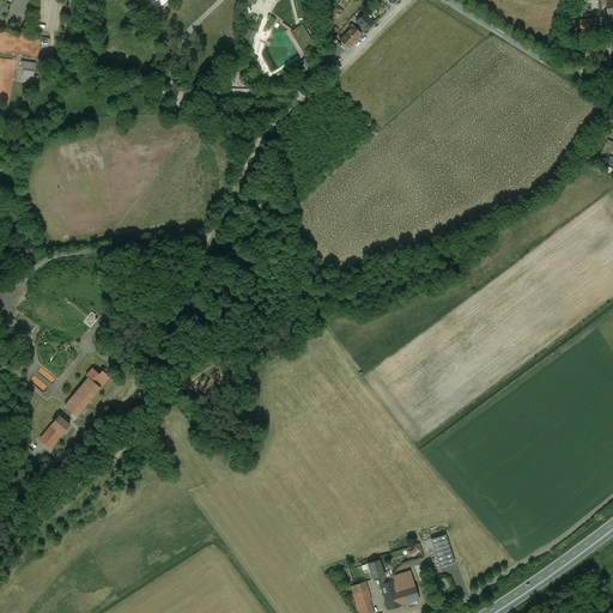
[(146,0),(156,11),(169,0),(146,0)]
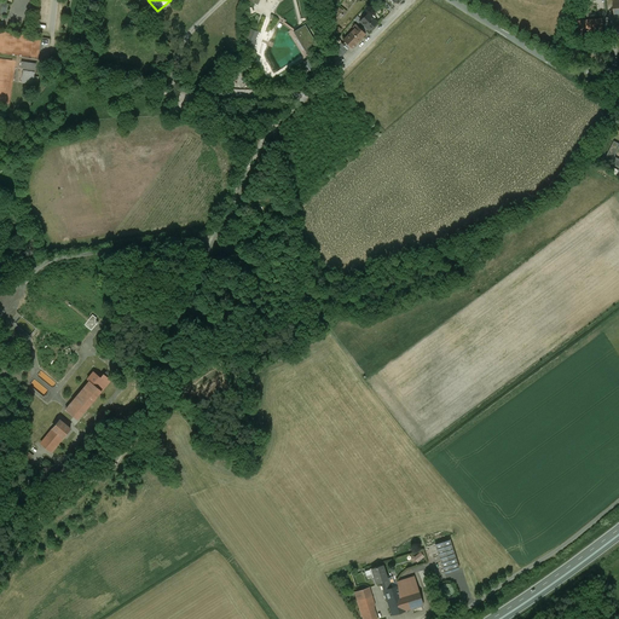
[(362,21),(360,22),(369,29),(370,30),(377,23),(374,19),(371,17),(368,13),(362,21)]
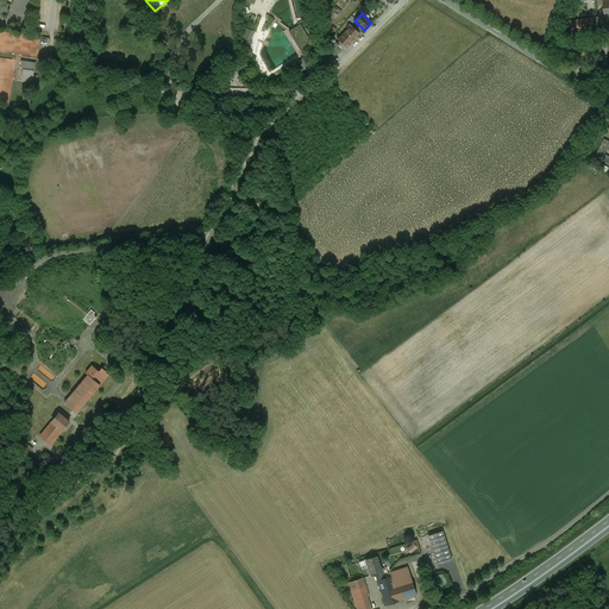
[(349,19),(356,27),(360,31),(363,29),(355,22),(356,20),(352,16),(349,19)]
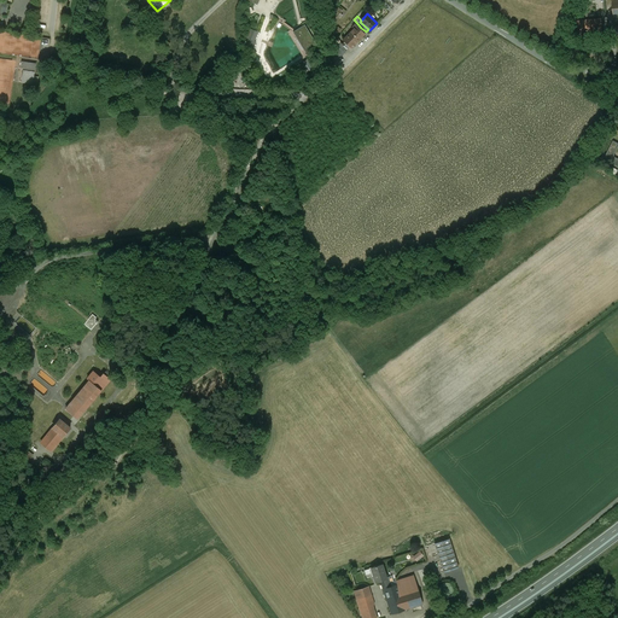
[(601,19),(577,22),(578,34),(602,31),(601,19)]
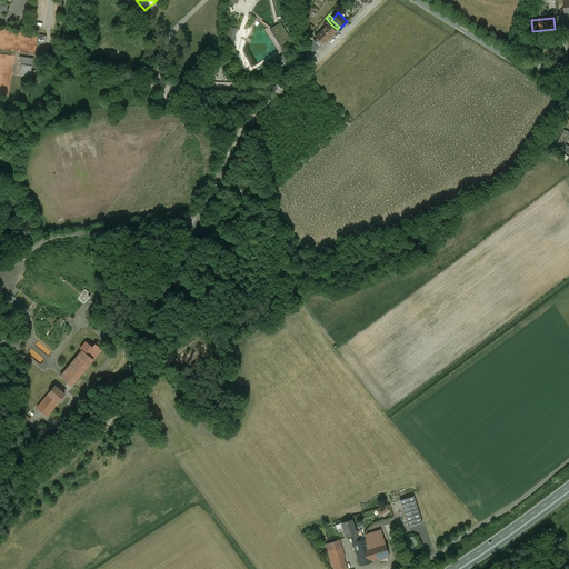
[(280,23),(270,29),(273,35),(282,47),(291,41),(280,23)]
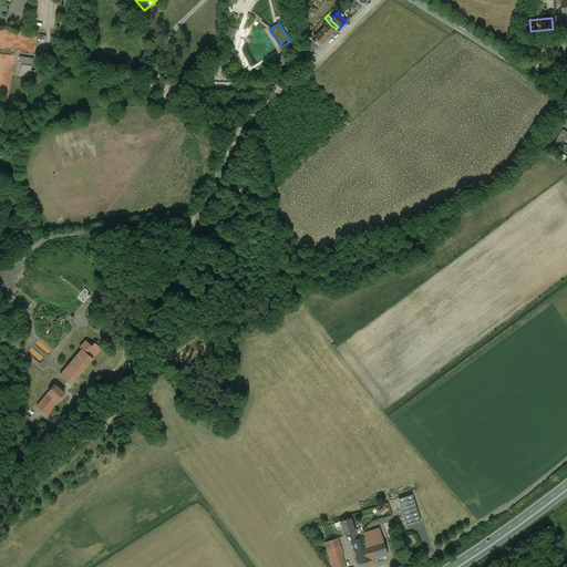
[(323,24),(325,27),(315,37),(322,44),(334,31),(330,27),(326,23),(323,24)]
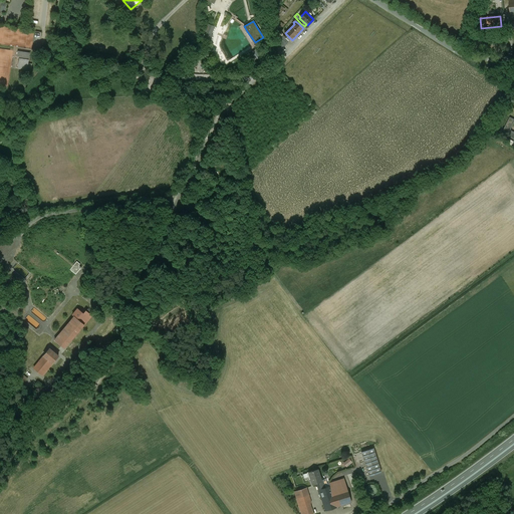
[(289,41),(283,35),(278,39),(280,49),(289,41)]
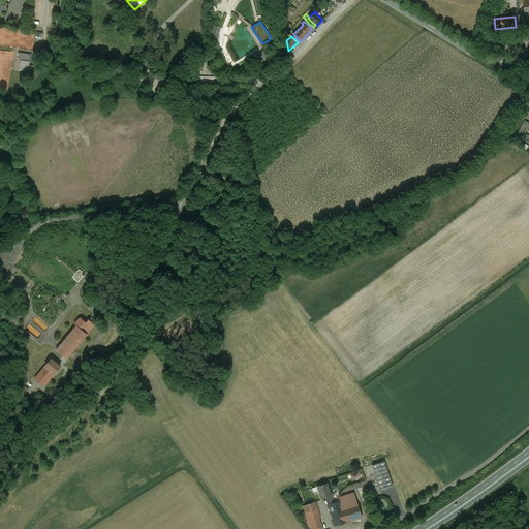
[(263,51),(253,58),(258,65),(269,58),(263,51)]
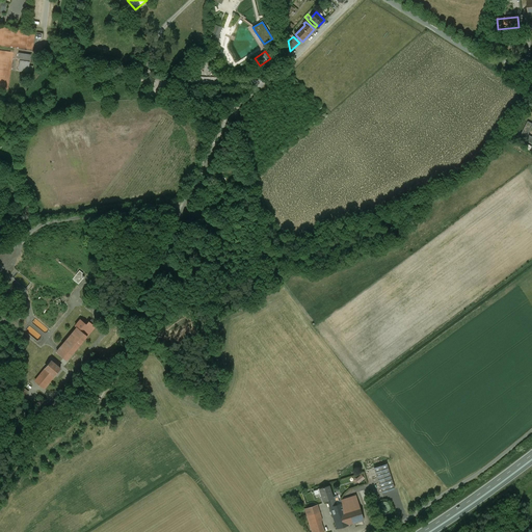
[(30,55),(18,53),(18,58),(20,58),(19,64),(24,65),(23,68),(28,69),(29,65),(30,55)]
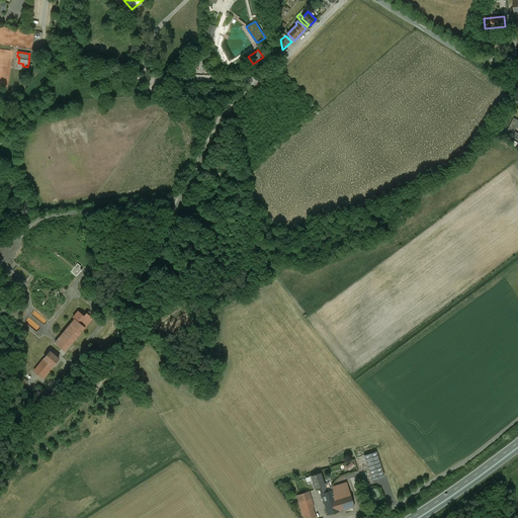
[(199,54),(193,57),(195,63),(202,59),(199,54)]
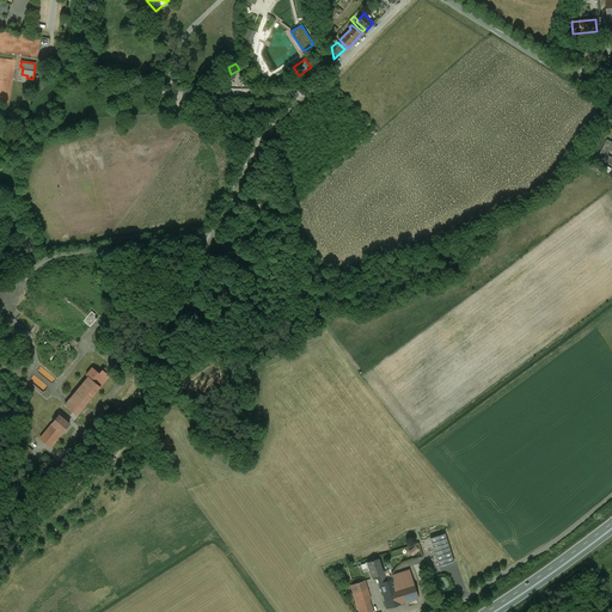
[(96,117),(98,127),(121,122),(118,112),(96,117)]
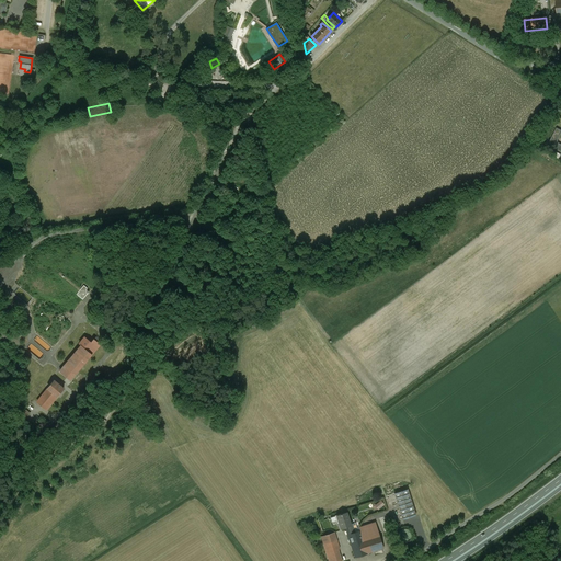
[(560,133),(560,129),(557,128),(548,145),(549,146),(560,151),(560,144),(558,142),(558,140),(560,133)]
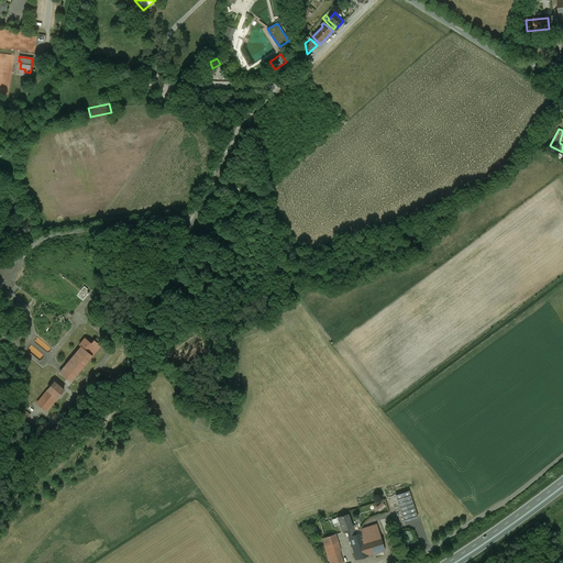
[(88,289),(84,286),(77,295),(83,300),(89,293),(87,290),(88,289)]
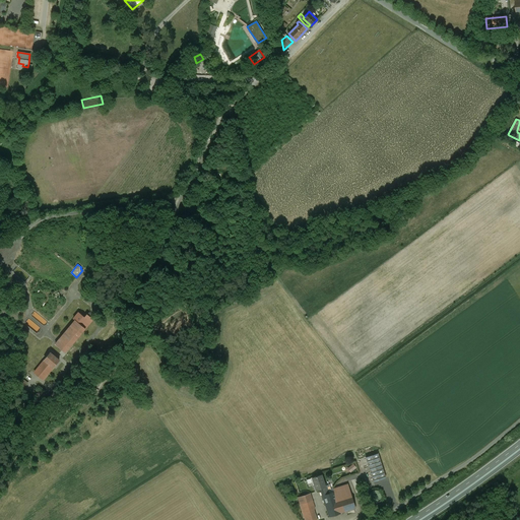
[(87,314),(84,317),(79,312),(73,319),(75,320),(85,328),(93,319),(87,314)]
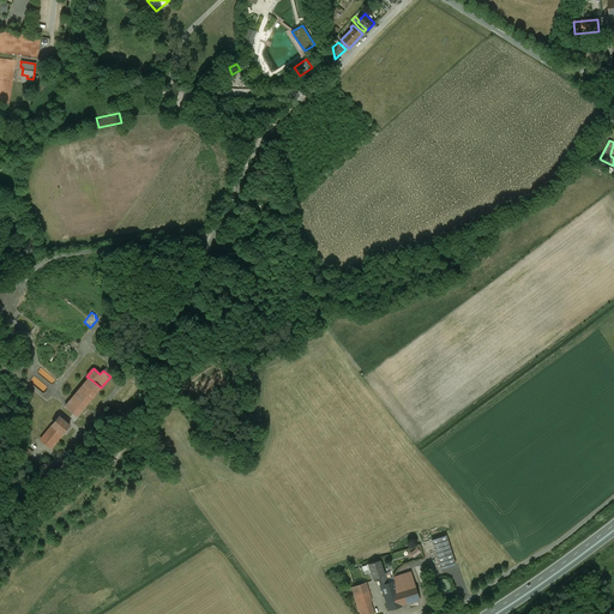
[(70,401),(65,405),(66,407),(77,416),(101,387),(89,378),(70,401)]
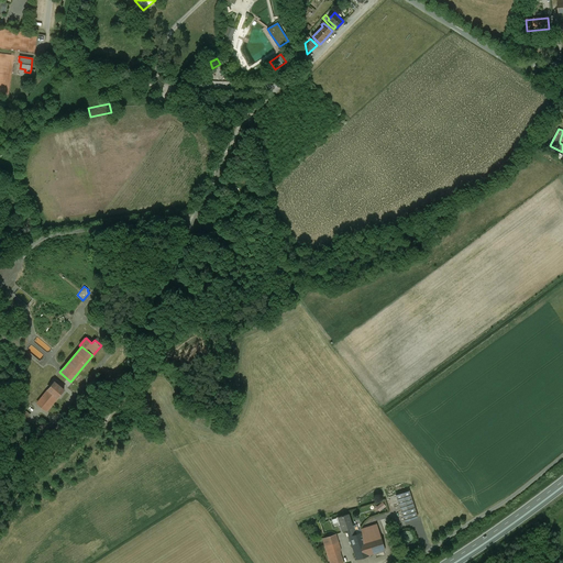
[(55,382),(37,403),(46,411),(64,389),(55,382)]
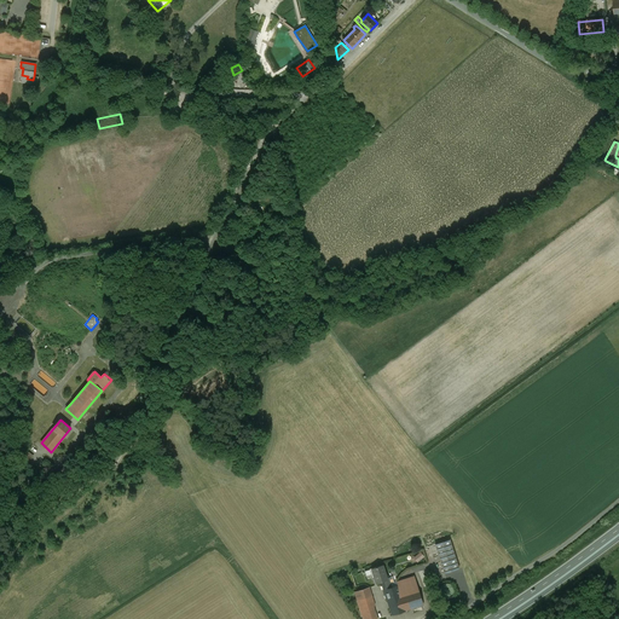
[(71,473),(64,468),(59,473),(67,479),(71,473)]
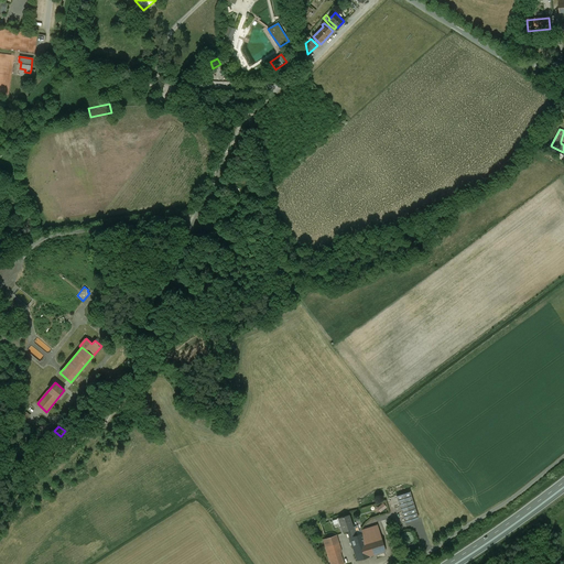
[(410,491),(397,496),(405,522),(419,519),(410,491)]
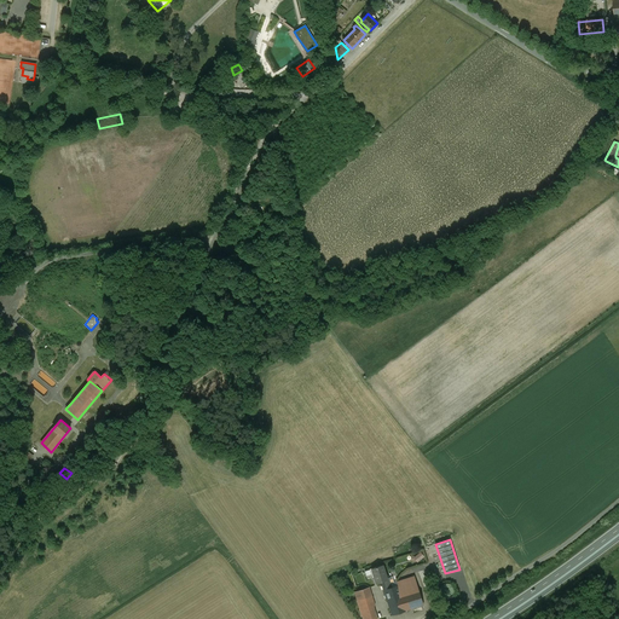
[(382,566),(370,570),(371,576),(374,574),(376,583),(381,582),(387,580),(386,576),(382,566)]
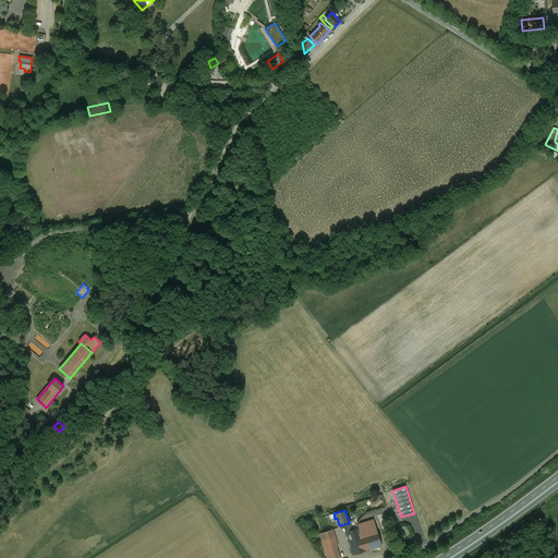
[(353,530),(349,519),(348,519),(349,523),(343,524),(347,532),(353,530)]
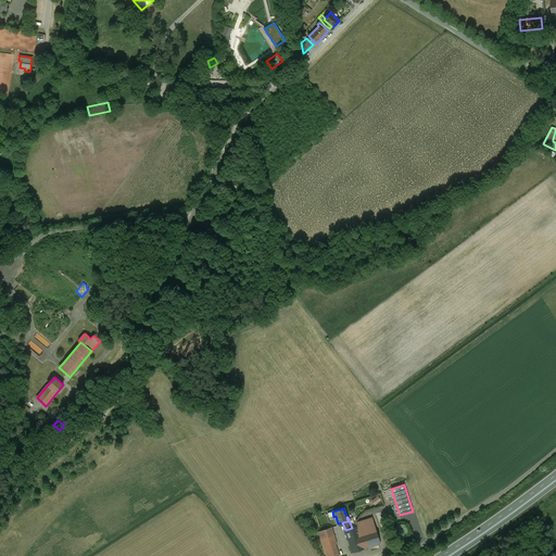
[(401,525),(400,525),(399,525),(397,526),(396,527),(395,528),(395,529),(394,530),(394,531),(395,532),(395,533),(395,534),(396,534),(396,535),(397,536),(399,538),(401,538),(402,538),(403,538),(404,538),(404,536),(405,536),(406,536),(406,535),(407,534),(407,533),(408,532),(408,531),(408,530),(407,529),(407,527),(406,526),(405,526),(405,525),(404,525),(403,525),(401,525)]
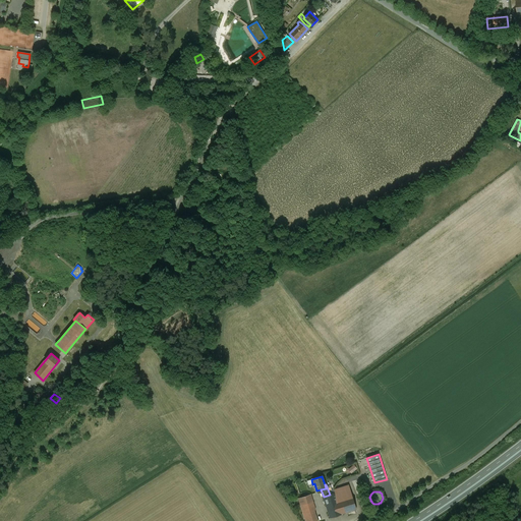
[(330,495),(324,497),(330,518),(342,514),(338,501),(335,493),(330,495)]
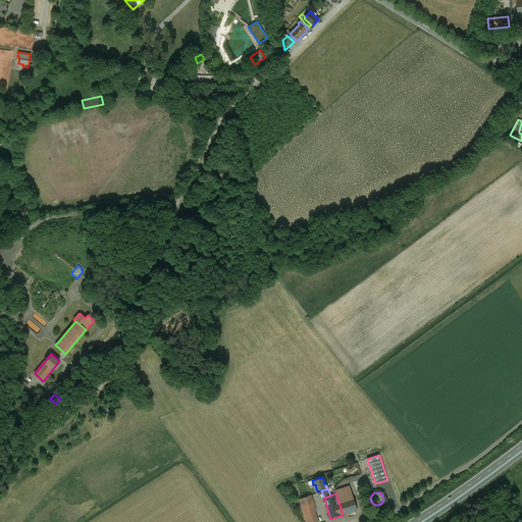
[(311,496),(299,500),(302,506),(313,503),(311,496)]
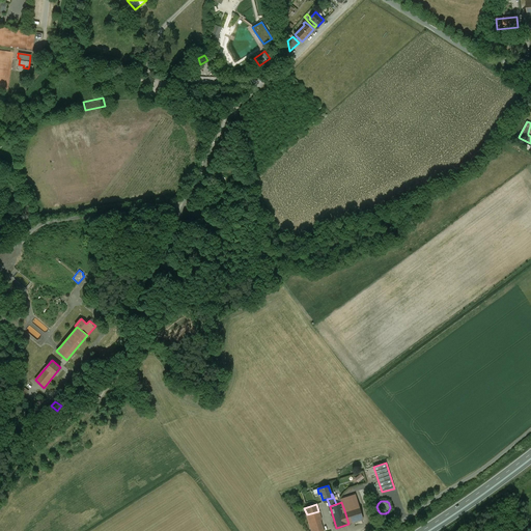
[(359,505),(344,510),(348,524),(363,519),(359,505)]
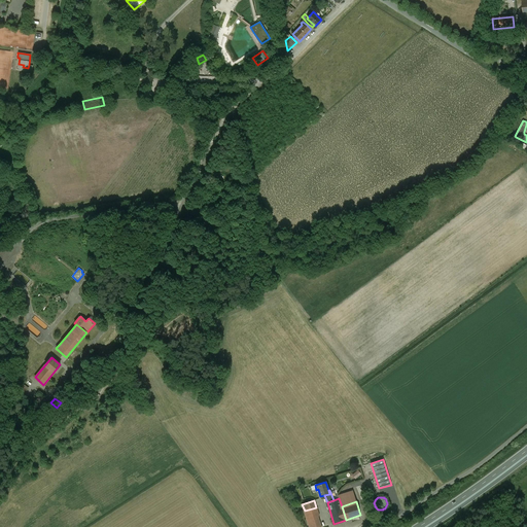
[(316,507),(305,511),(309,526),(321,526),(318,516),(319,516),(316,507)]
